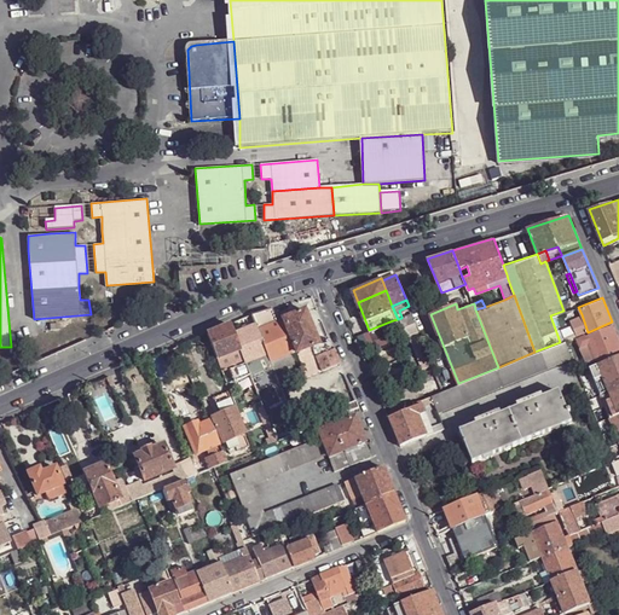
[(296,349),(282,315),(276,318),(272,306),(252,312),(255,321),(271,360),(291,352),(296,349)]
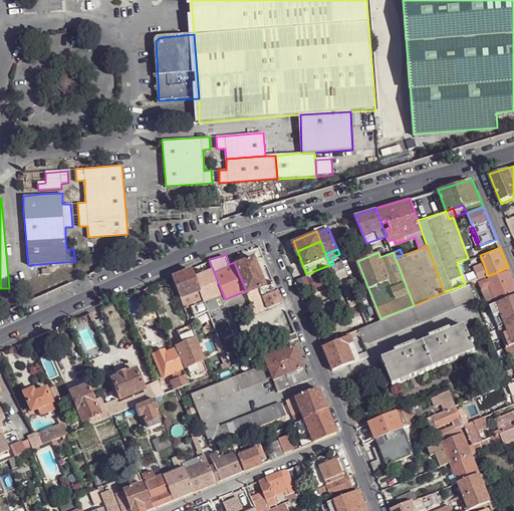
[(252,254),(234,262),(246,290),(248,296),(254,310),(266,305),(262,294),(275,288),(273,284),(266,287),(252,254)]
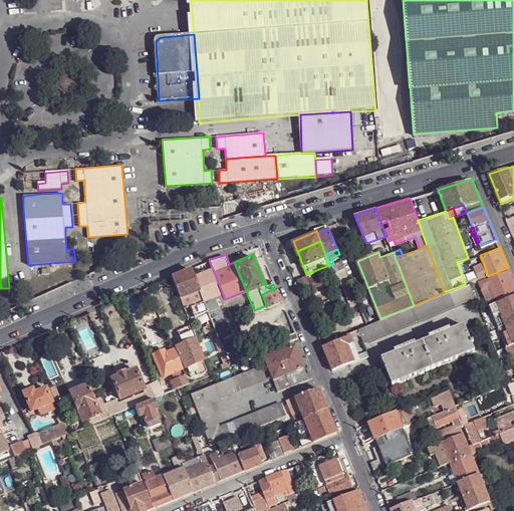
[(333,263),(333,264),(337,275),(337,276),(338,277),(339,276),(344,287),(352,284),(347,273),(342,260),(333,263)]
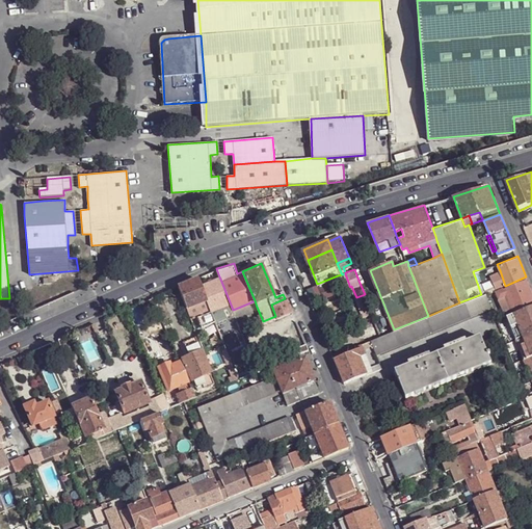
[(500,270),(489,274),(493,282),(484,286),(485,289),(483,289),(484,293),(485,293),(495,289),(505,286),(500,270)]
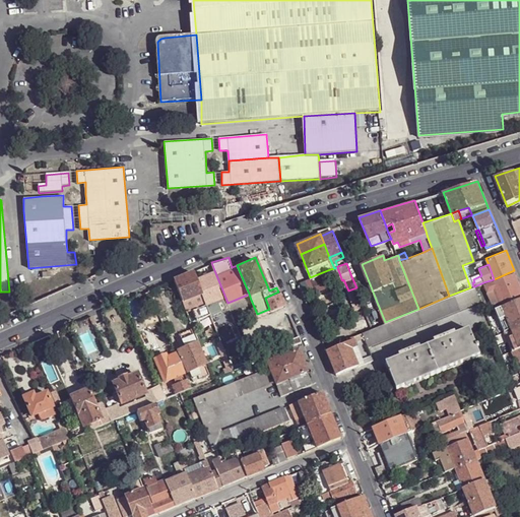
[(334,268),(330,269),(335,280),(341,278),(337,267),(334,268)]
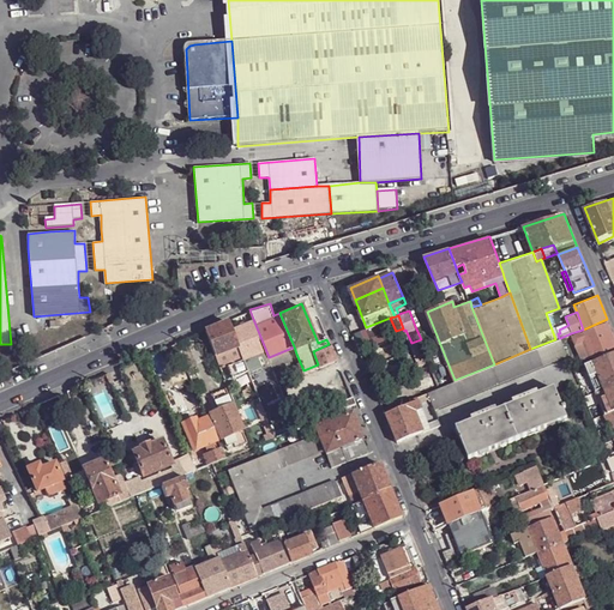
[(396,331),(390,318),(366,327),(368,334),(355,339),(359,348),(403,330),(403,328),(396,331)]
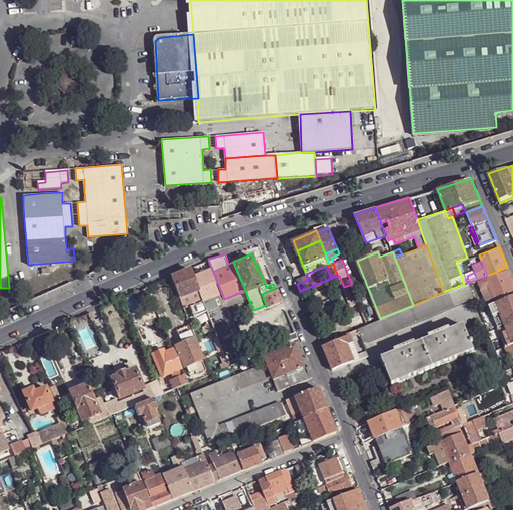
[(172,275),(184,305),(190,303),(193,312),(207,306),(193,275),(190,267),(172,275)]
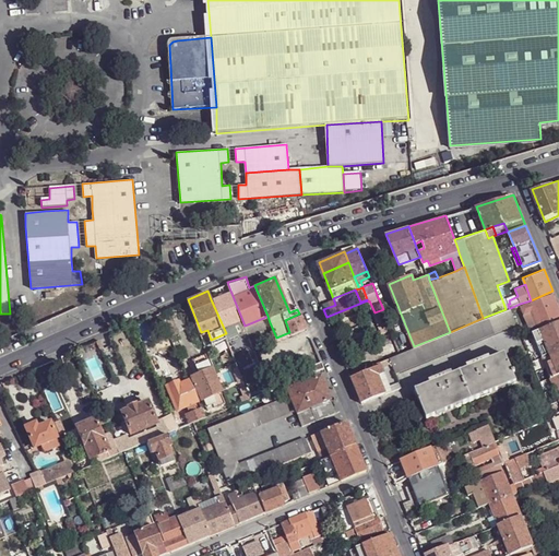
[(211,299),(226,333),(228,340),(235,336),(241,334),(247,331),(245,326),(230,291),(211,299)]
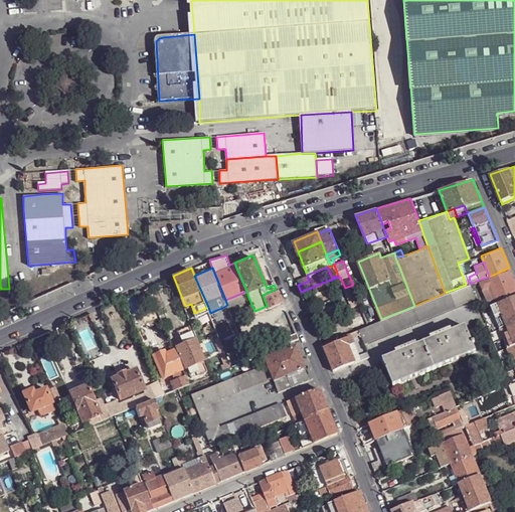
[(514,295),(514,282),(510,270),(480,282),(483,289),(490,286),(497,303),(514,295)]
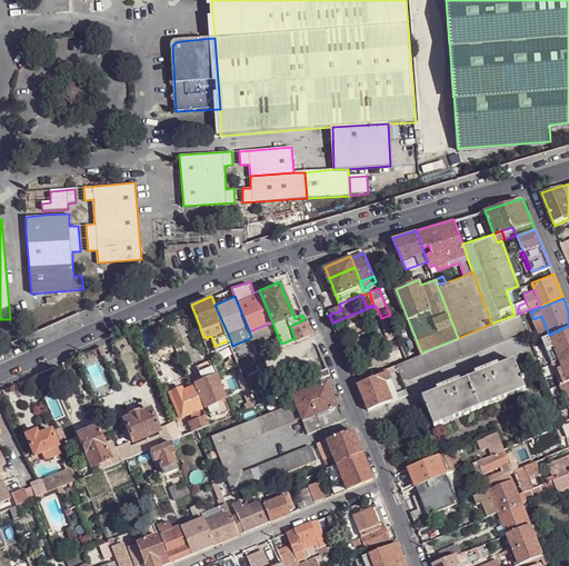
[(526,329),(519,314),(518,314),(515,315),(491,324),(458,338),(421,353),(408,358),(397,364),(403,379),(526,329)]
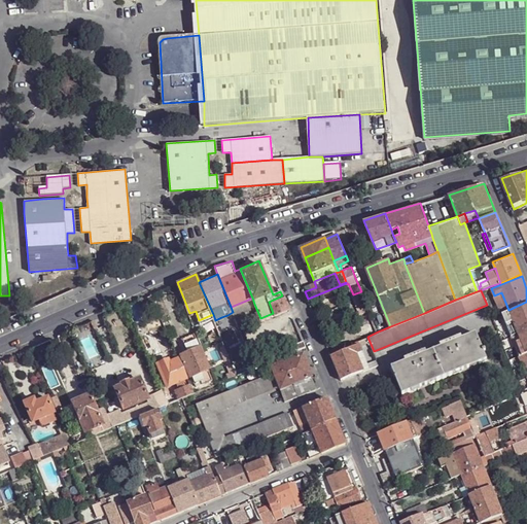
[(501,313),(508,310),(501,292),(494,295),(501,313)]
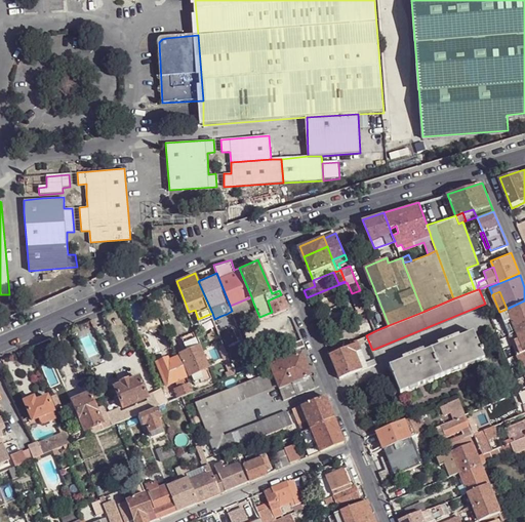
[(281,294),(268,300),(272,312),(288,306),(283,293),(281,294)]
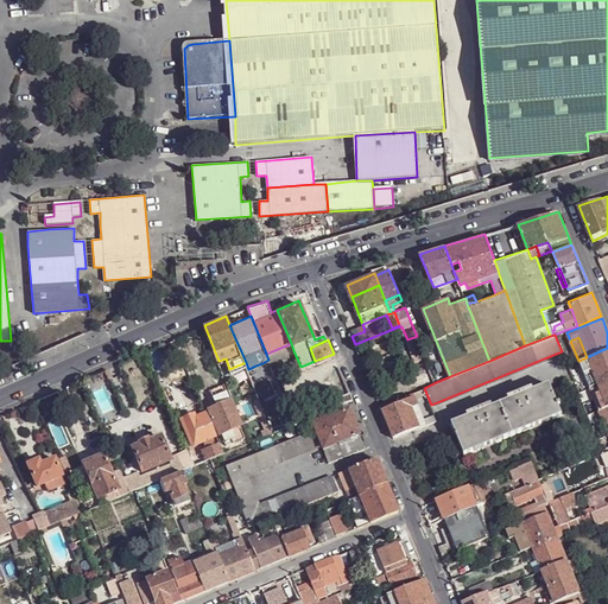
[(286,345),(266,354),(268,360),(270,362),(278,358),(290,354),(289,353),(286,345)]
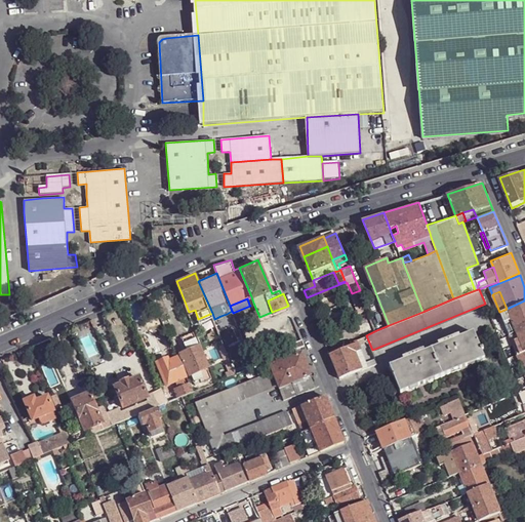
[(133,299),(126,304),(134,322),(142,319),(133,299)]
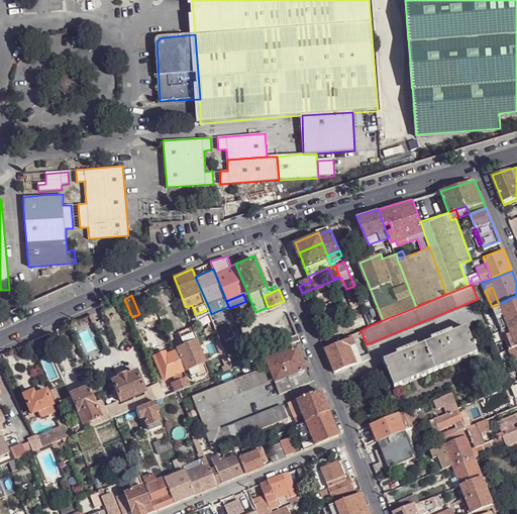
[(516,296),(499,304),(508,325),(516,321),(516,296)]
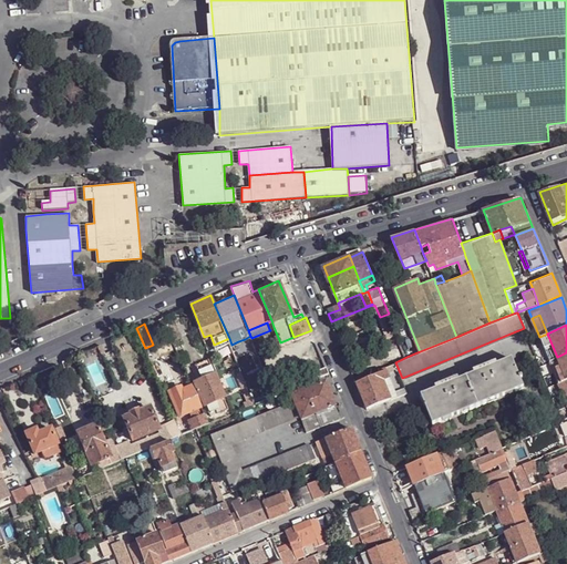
[(549,360),(557,357),(547,334),(539,337),(549,360)]
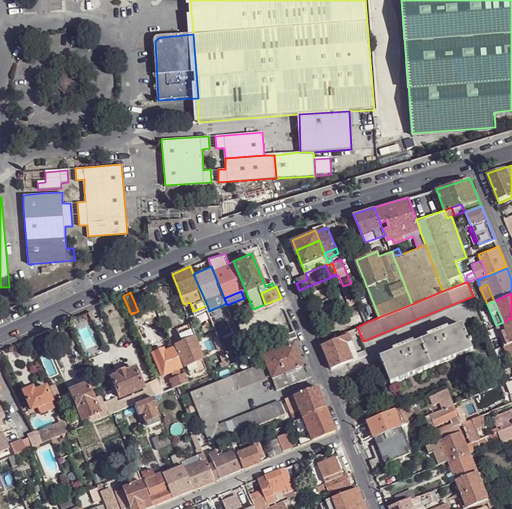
[(234,302),(227,305),(232,317),(239,314),(234,302)]
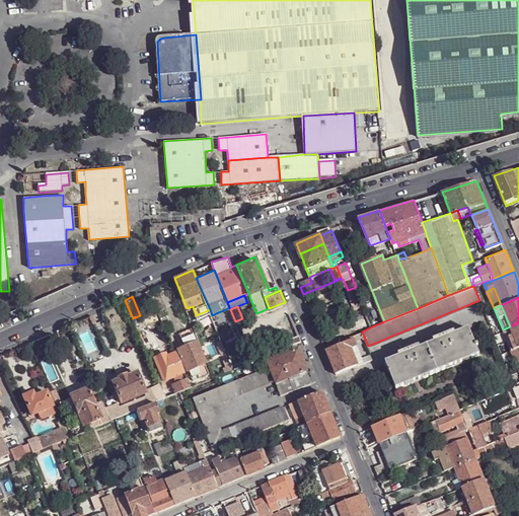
[(518,346),(518,322),(510,326),(518,347),(518,346)]
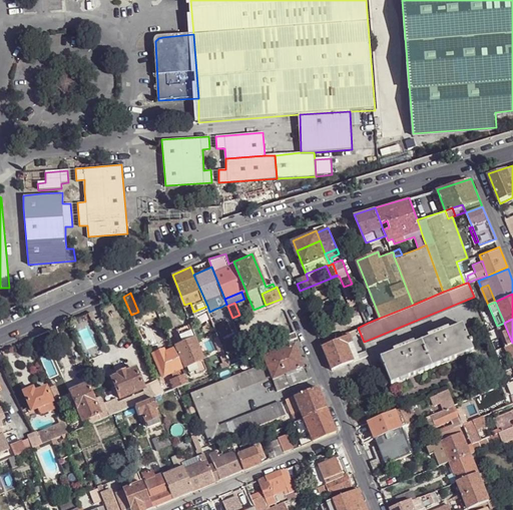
[(194,369),(195,372),(205,367),(201,357),(202,356),(188,323),(176,329),(179,337),(174,339),(184,365),(186,364),(191,362),(194,369)]
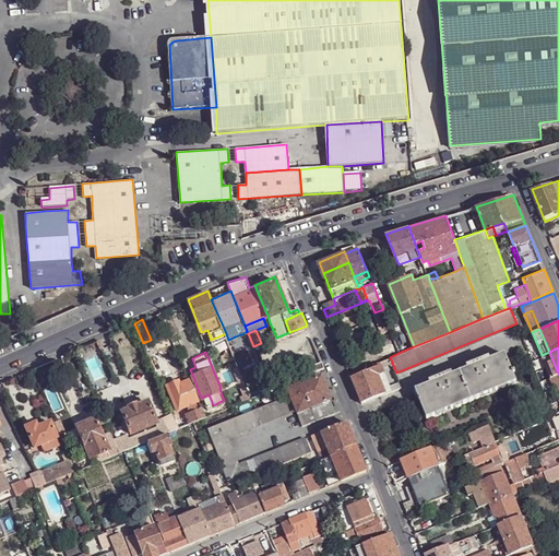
[(550,377),(558,374),(549,352),(542,355),(550,377)]
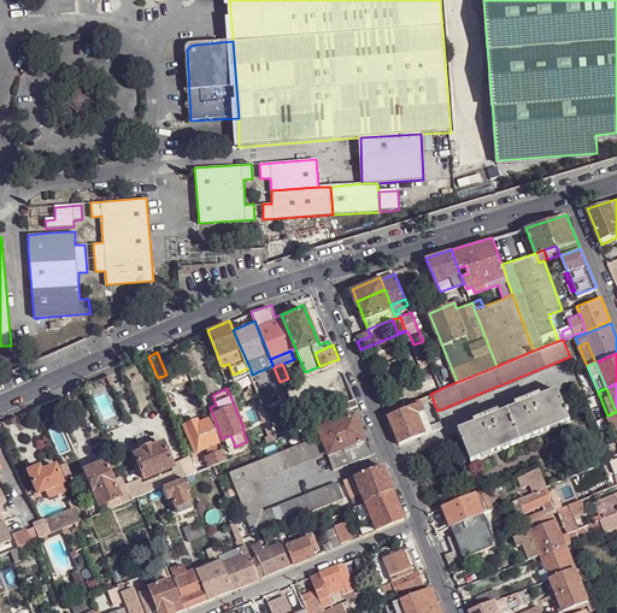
[(458,428),(470,460),(569,422),(565,412),(564,410),(556,389),(458,428)]
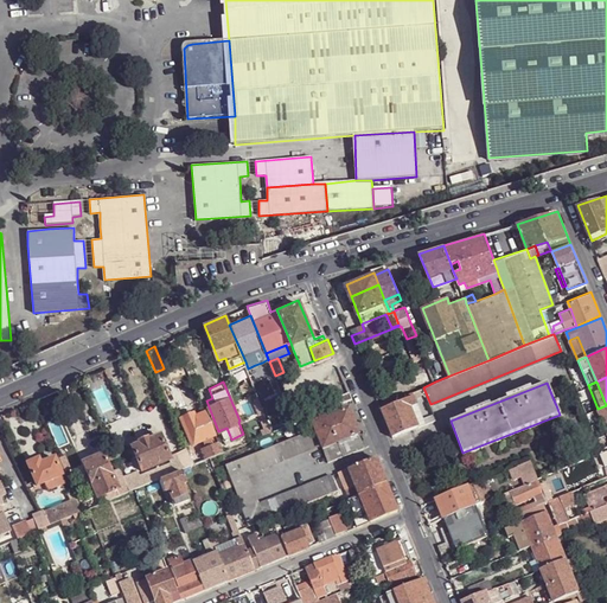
[(351,396),(347,390),(337,395),(340,401),(351,396)]
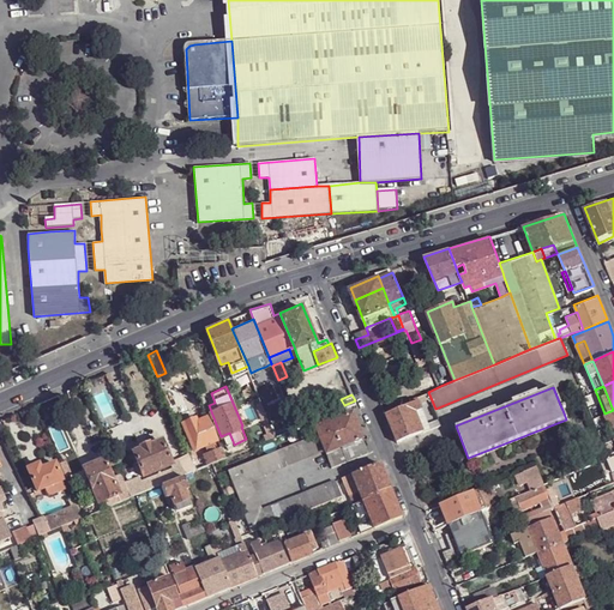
[(422,430),(414,409),(421,406),(417,399),(386,412),(397,441),(422,430)]
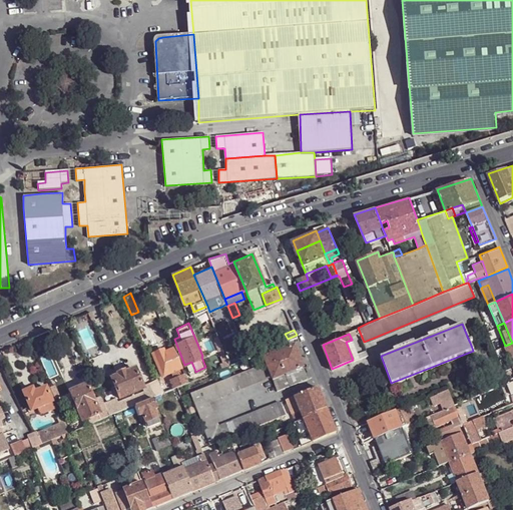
[(276,337),(263,343),(265,349),(279,343),(276,337)]
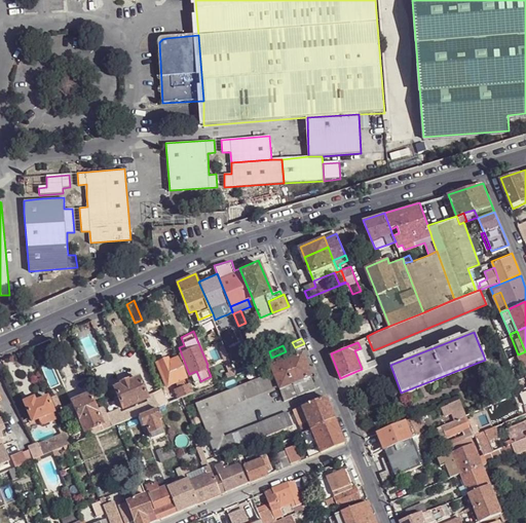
[(361,348),(354,350),(362,369),(368,366),(361,348)]
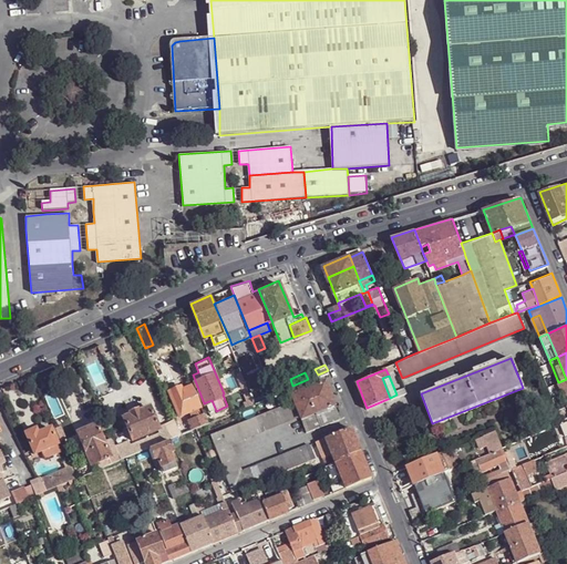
[(274,393),(268,379),(260,383),(264,392),(266,397),(274,393)]
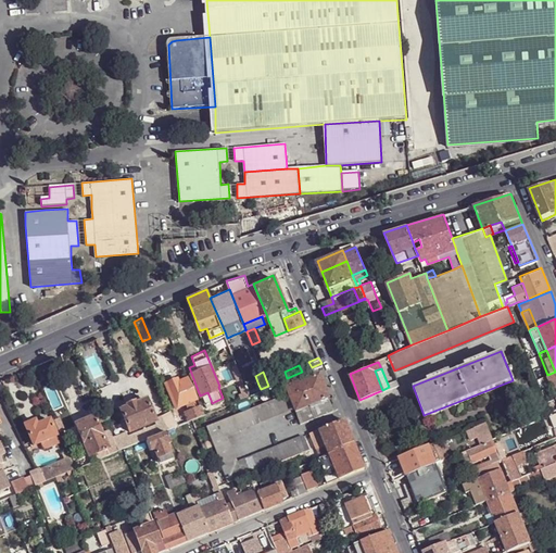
[(318,372),(287,385),(289,391),(294,405),(295,407),(310,402),(327,394),(318,372)]
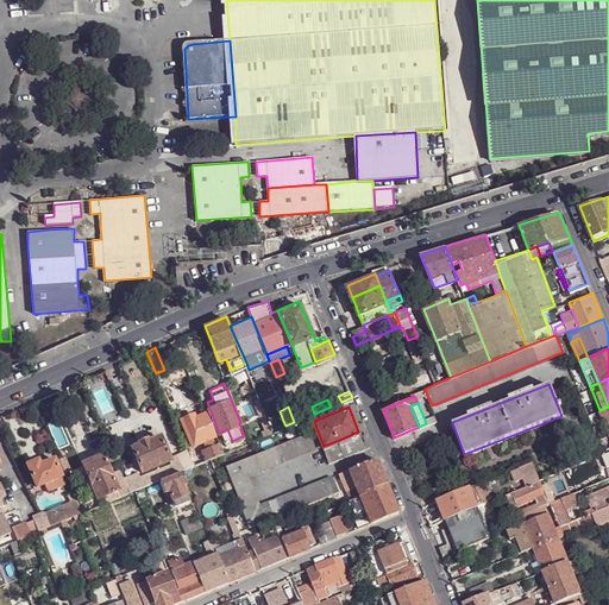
[(217,434),(207,413),(196,416),(194,413),(182,418),(194,443),(203,440),(217,434)]
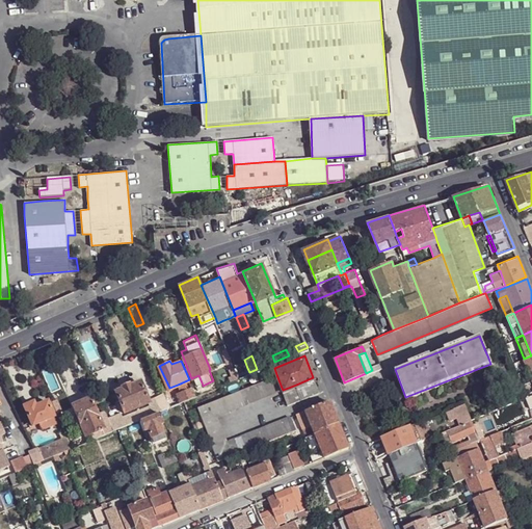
[(276,374),(239,389),(245,402),(282,388),(276,374)]
